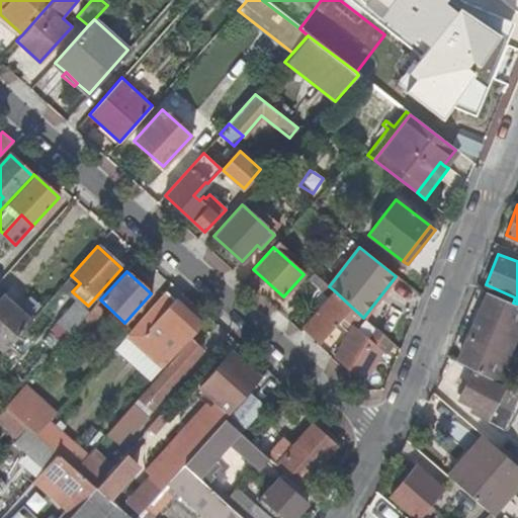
[(308,278),(318,287),(323,281),(314,272),(308,278)]
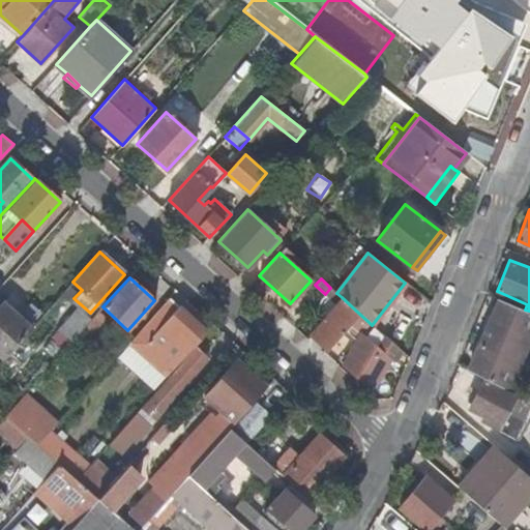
[(325,294),(335,304),(342,297),(336,293),(330,288),(325,294)]
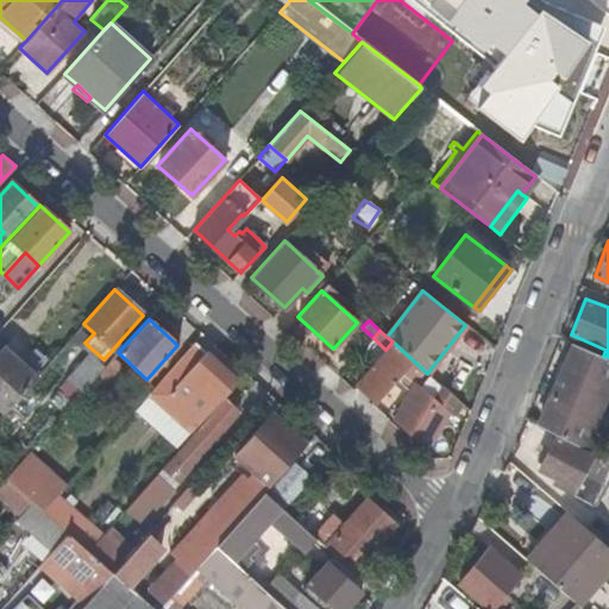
[(393,341),(385,350),(355,384),(374,401),(394,378),(412,359),(393,341)]
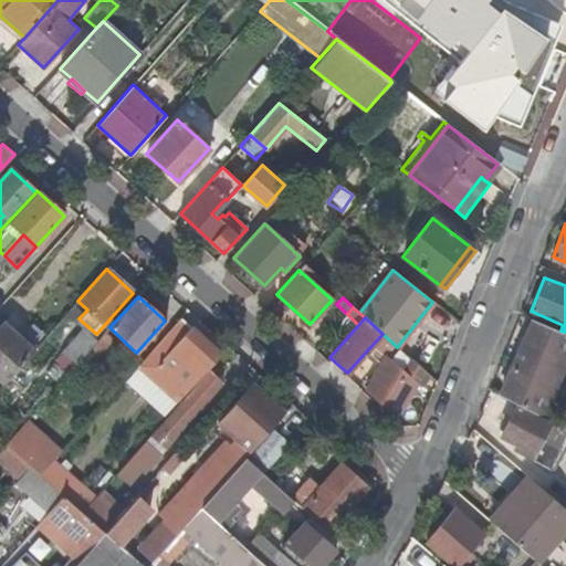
[(219,355),(180,320),(140,365),(179,400),(219,355)]
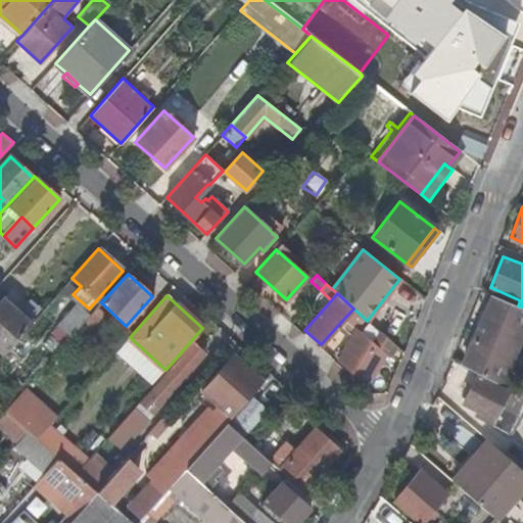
[(491,297),(463,365),(478,373),(479,374),(492,381),(522,311),(491,297)]
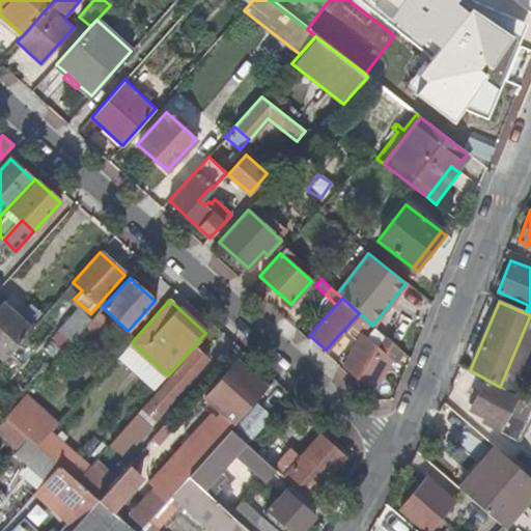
[(0,305),(0,355),(4,359),(29,331),(1,305),(0,305)]
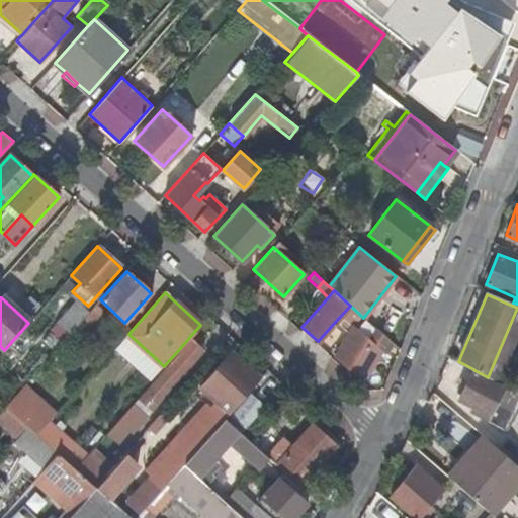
[(57,323),(69,334),(87,315),(75,303),(57,323)]
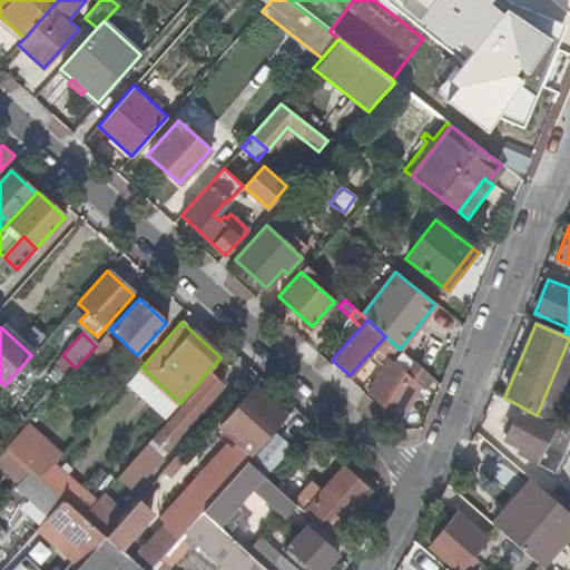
[(380,364),(396,346),(385,336),(369,354),(380,364)]
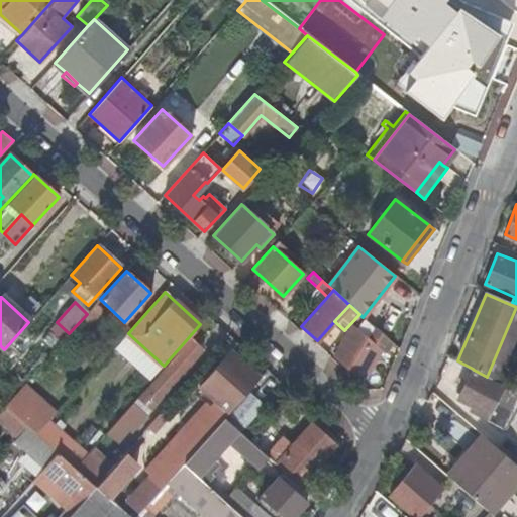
[(363,381),(387,339),(375,327),(367,338),(353,327),(347,332),(334,356),(363,381)]
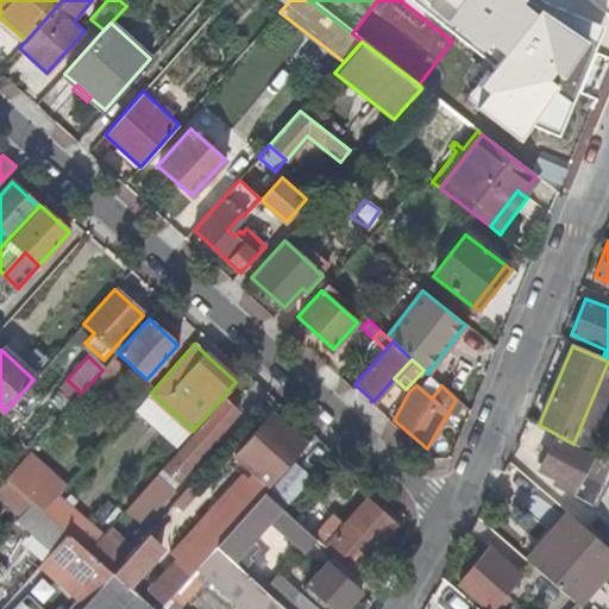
[(224,402),(162,471),(177,484),(239,415),(224,402)]
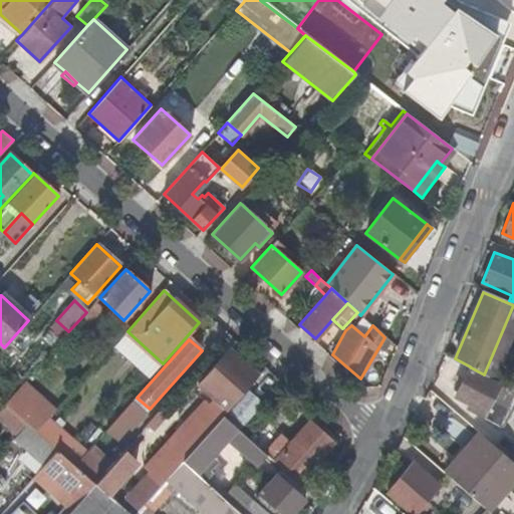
[(228,410),(258,374),(230,349),(198,384),(213,399),(135,485),(142,491),(134,500),(141,507),(182,461),(222,416),(228,410)]
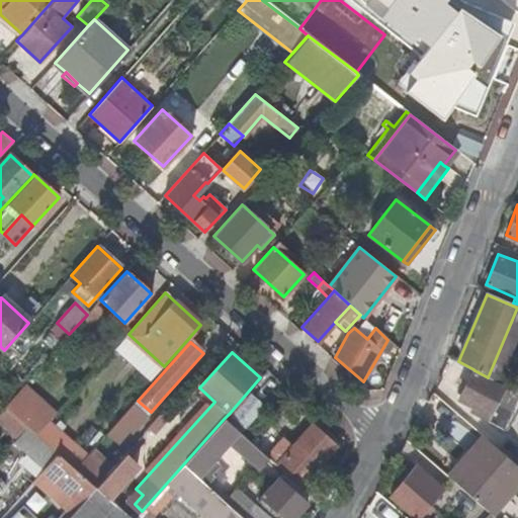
[(475,370),(473,369),(458,398),(472,406),(468,412),(475,415),(503,430),(517,402),(517,394),(502,385),(488,377),(475,370)]
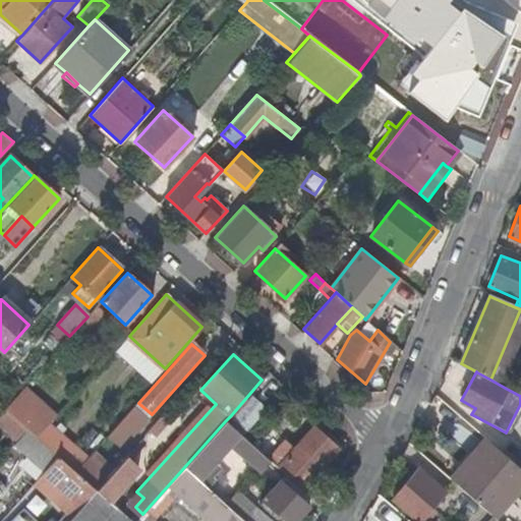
[(27,428),(38,438),(56,417),(23,388),(4,408),(27,428)]
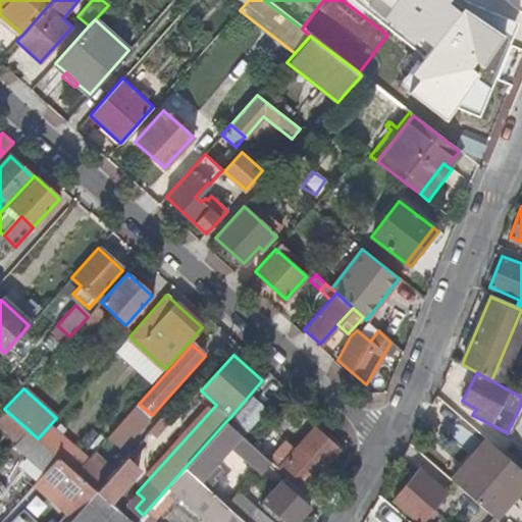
[(148,419),(134,406),(107,436),(121,449),(148,419)]
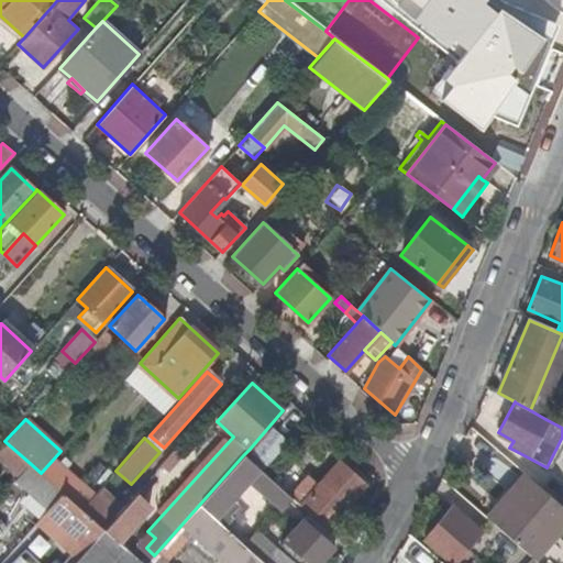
[(0,444),(0,460),(18,476),(30,463),(4,441),(4,440),(0,444)]
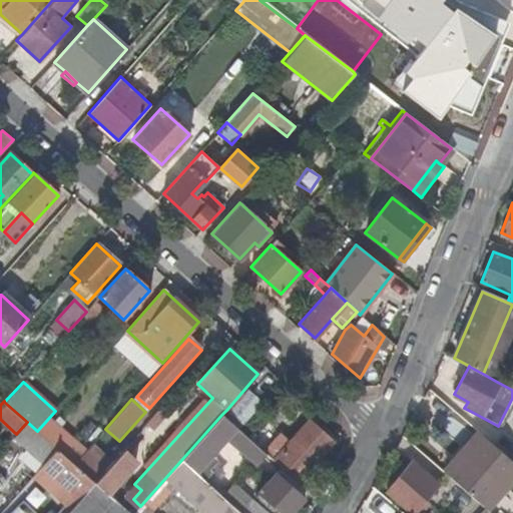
[(169,420),(158,410),(146,424),(157,434),(169,420)]
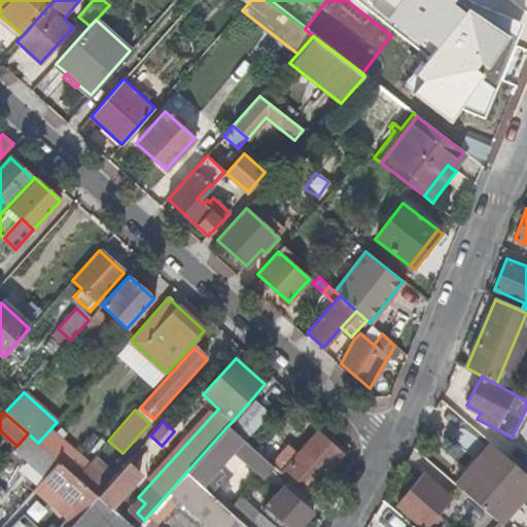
[(265,475),(272,466),(267,462),(227,426),(186,472),(199,484),(208,475),(213,479),(221,469),(216,465),(234,447),(265,475)]
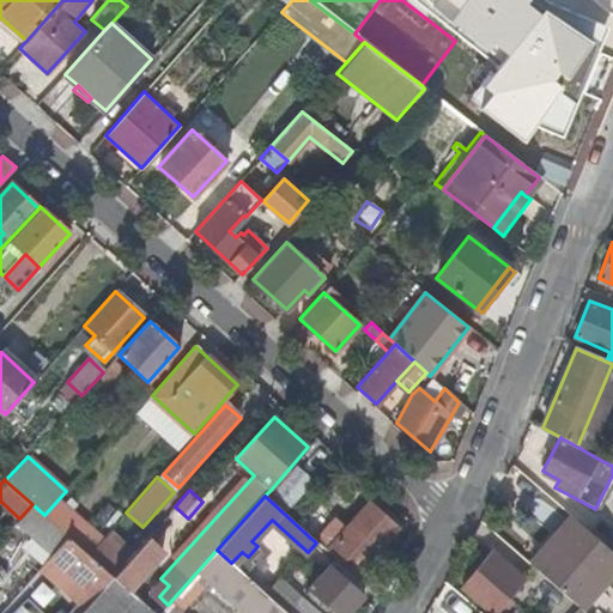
[(547,530),(559,515),(542,501),(529,516),(547,530)]
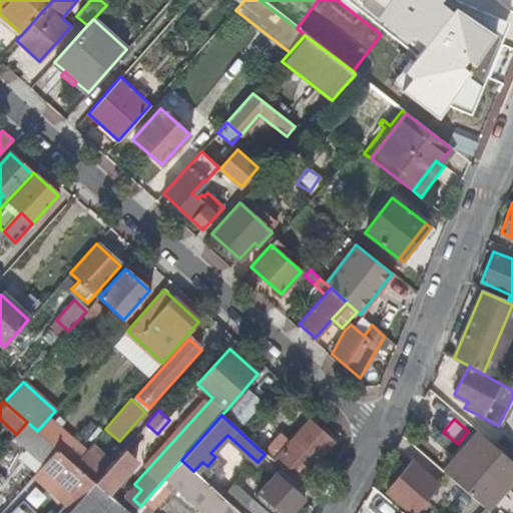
[(13,437),(43,464),(56,449),(37,431),(27,422),(16,434),(13,437)]
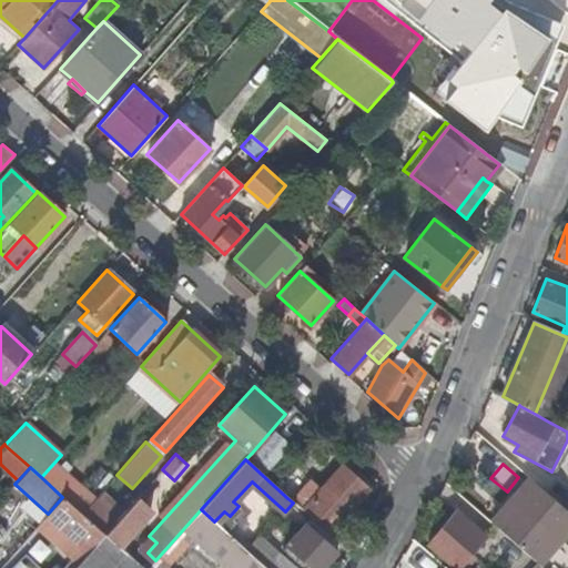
[(305,478),(287,498),(293,503),(303,511),(311,503),(341,528),(333,538),(342,547),(350,553),(357,539),(340,523),(368,490),(342,467),(320,492),(305,478)]
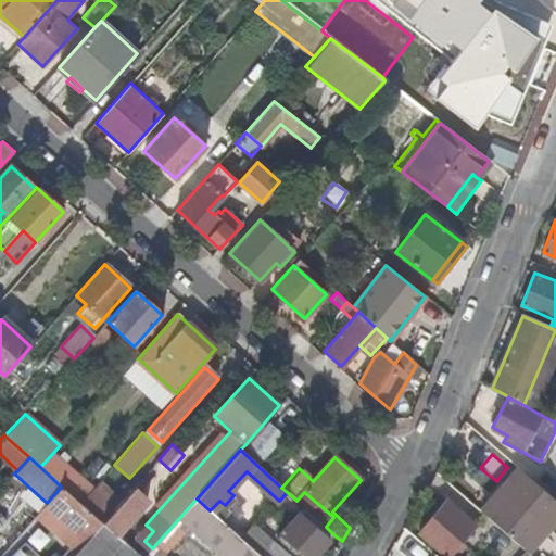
[(528,553),(555,520),(555,501),(519,470),(518,469),(481,513),(525,551),(528,553)]
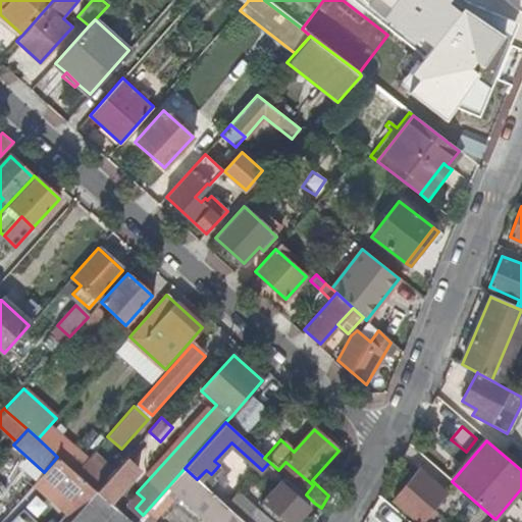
[(43,473),(81,507),(96,490),(75,472),(57,457),(44,472),(43,473)]
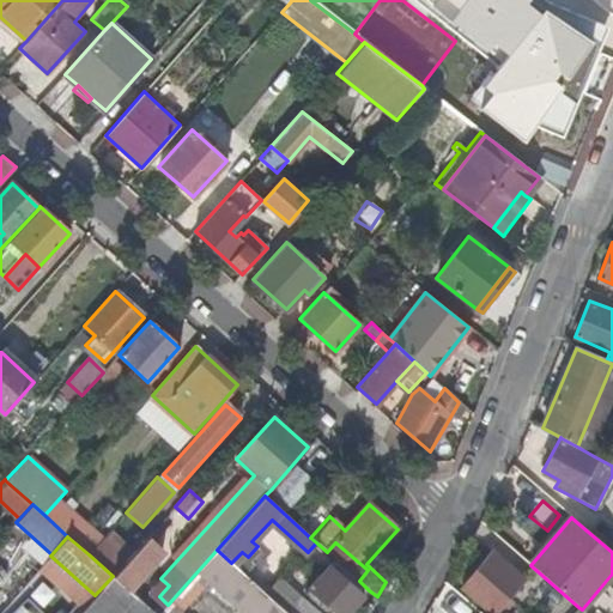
[(126,560),(102,539),(89,554),(113,576),(126,560)]
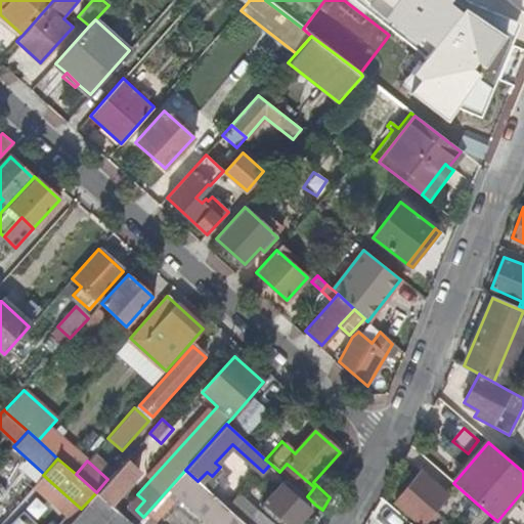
[(137,471),(125,461),(107,479),(96,492),(108,504),(137,471)]
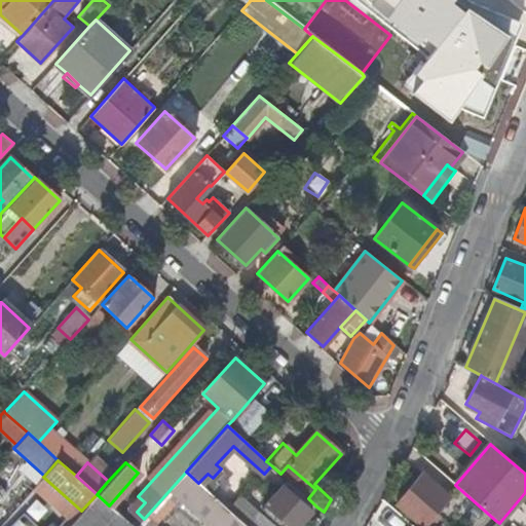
[(288,465),(280,474),(289,481),(308,498),(315,489),(288,465)]
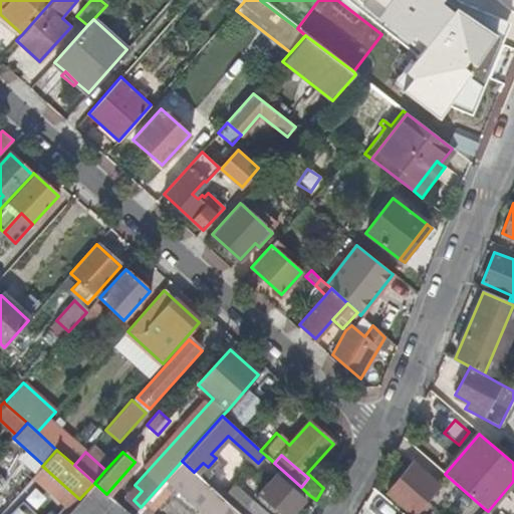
[(206,513),(241,513),(224,498),(194,472),(182,461),(141,507),(134,513),(152,513),(177,487),(206,513)]
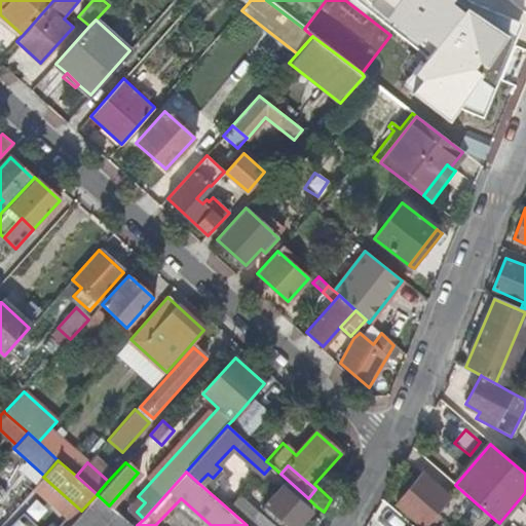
[(448,495),(422,473),(396,503),(422,525),(429,525),(436,519),(431,516),(448,495)]
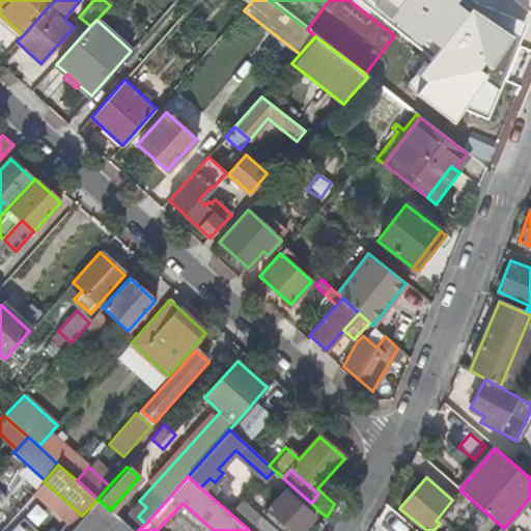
[(291,485),(286,492),(314,516),(319,511),(311,503),(291,485)]
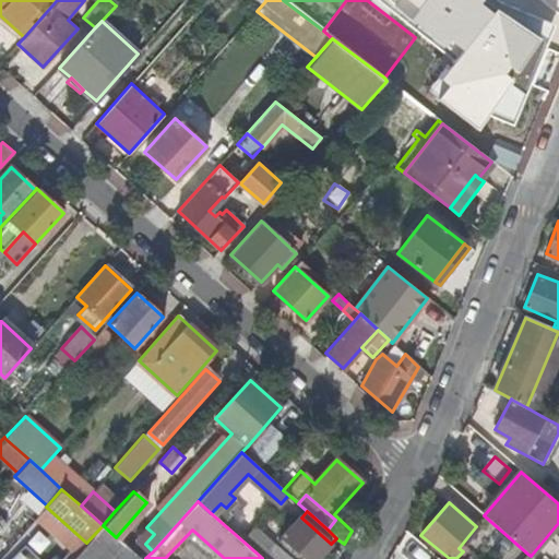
[(307,558),(318,558),(331,544),(301,518),(280,542),(298,558),(306,558),(307,558)]
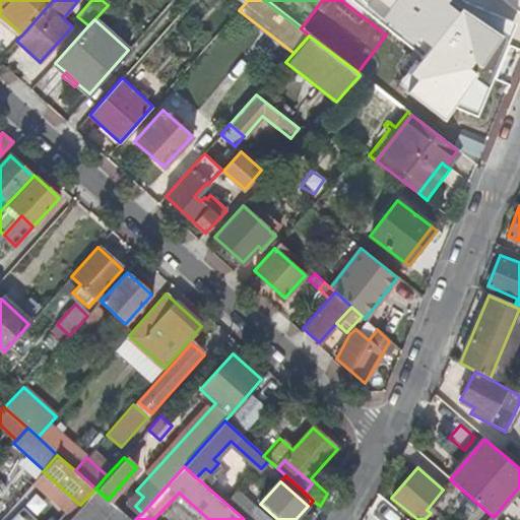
[(130,519),(108,500),(95,489),(80,505),(66,519),(130,519)]
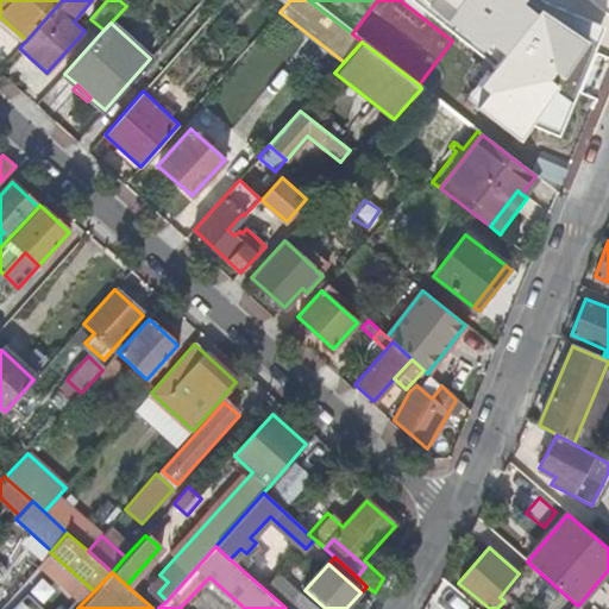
[(315,608),(278,576),(265,590),(286,608),(315,608)]
